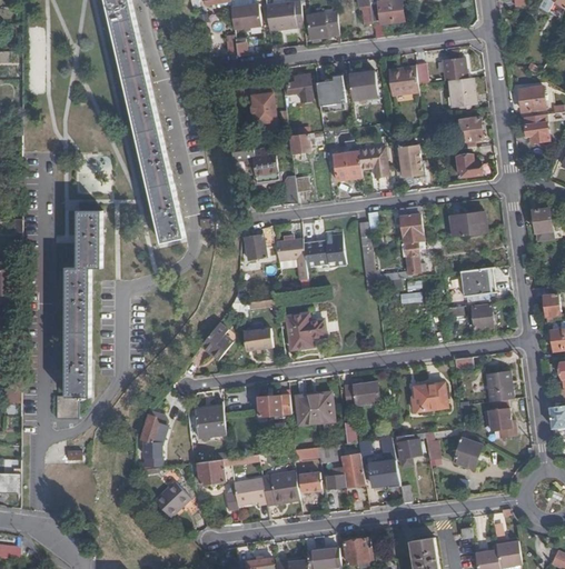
[(102,0),(160,243),(182,238),(127,0),(102,0)]
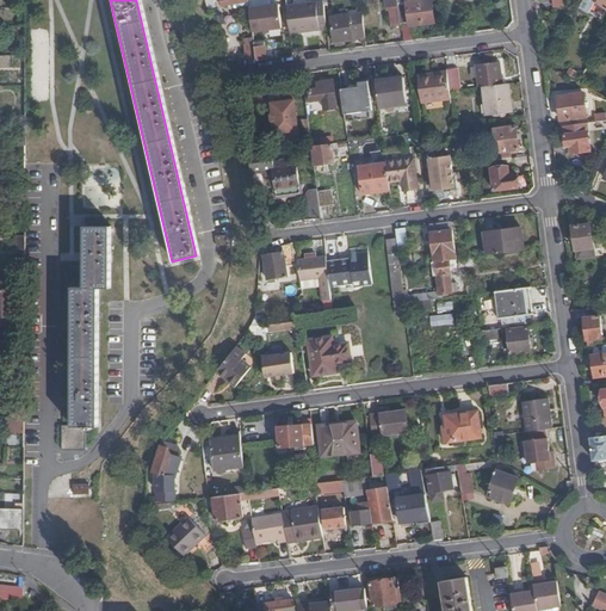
[(246,4),(246,5),(249,30),(278,26),(276,0),(246,4)]
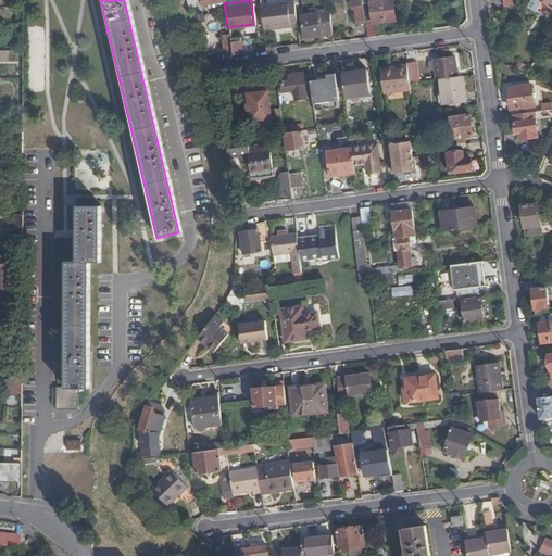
[(349,0),(349,2),(351,9),(353,9),(355,22),(363,21),(360,1),(360,0),(349,0)]
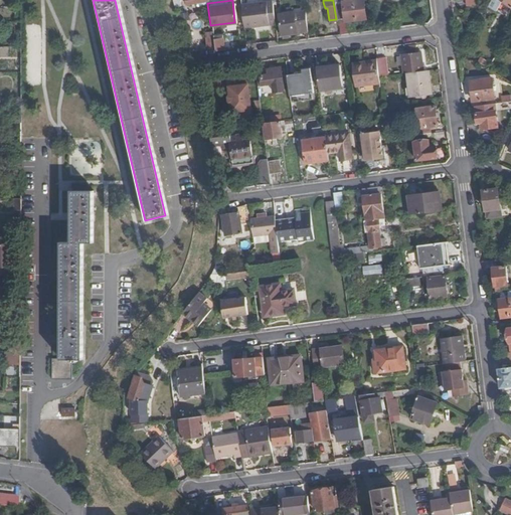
[(361,0),(346,0),(341,1),(343,20),(363,17),(361,0)]
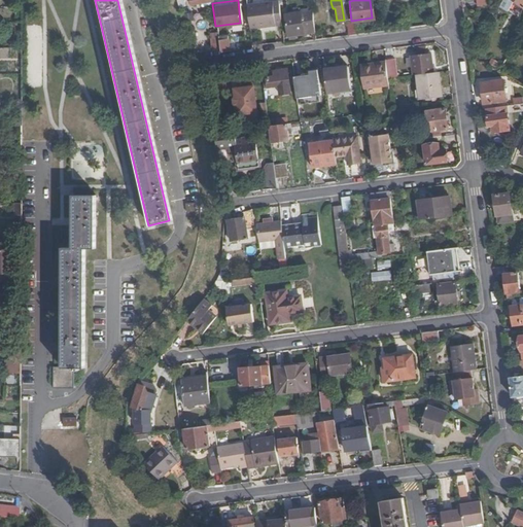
[(280,24),(277,1),(244,4),(248,29),(280,24)]
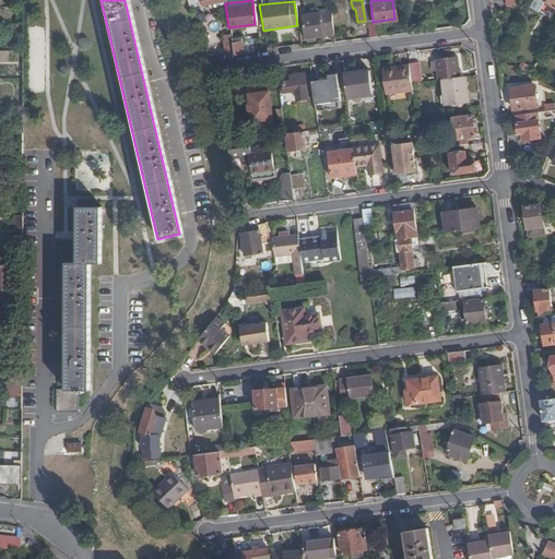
[(304,37),(331,34),(330,21),(317,23),(316,14),(302,16),(304,37)]
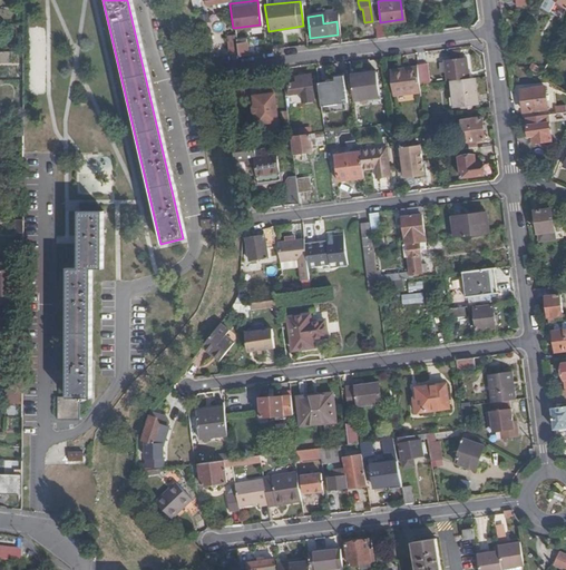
[(224,36),(226,53),(235,52),(234,39),(233,33),(224,36)]
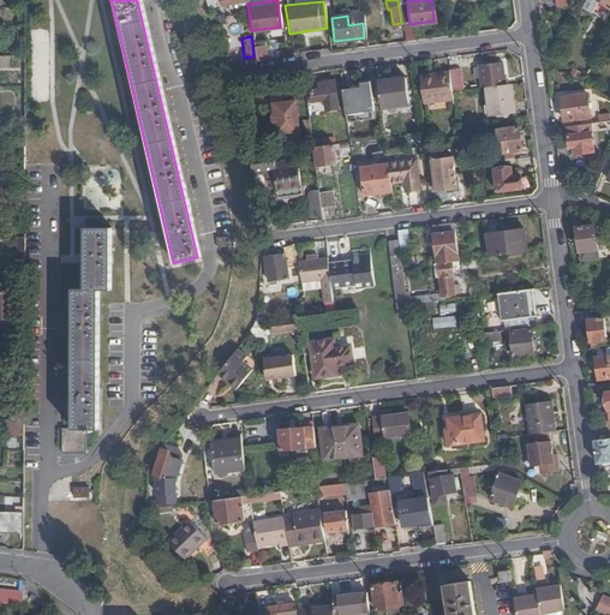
[(252,42),(253,57),(255,60),(265,59),(263,41),(252,42)]
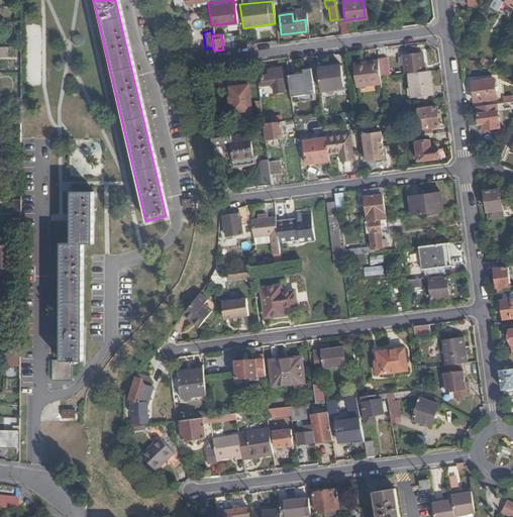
[(408,73),(423,71),(420,52),(400,54),(403,74),(408,73)]
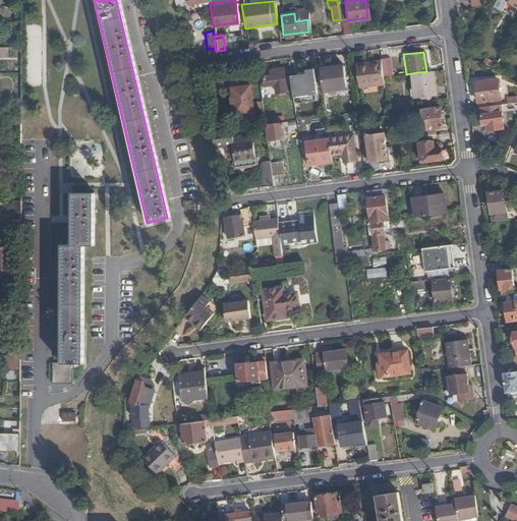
[(388,58),(379,59),(380,66),(381,77),(384,77),(390,76),(388,58)]
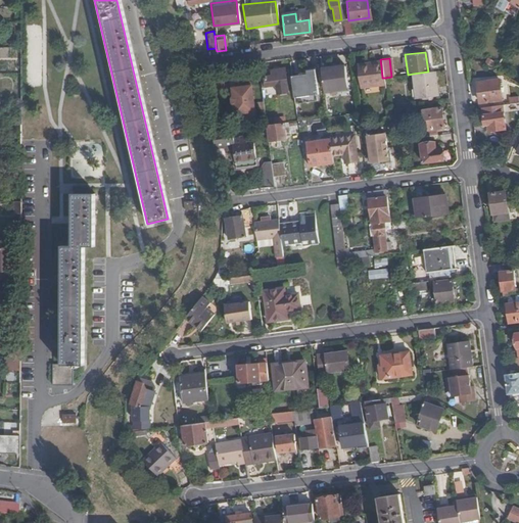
[(381,66),(380,59),(357,61),(359,85),(383,81),(382,78),(381,66)]
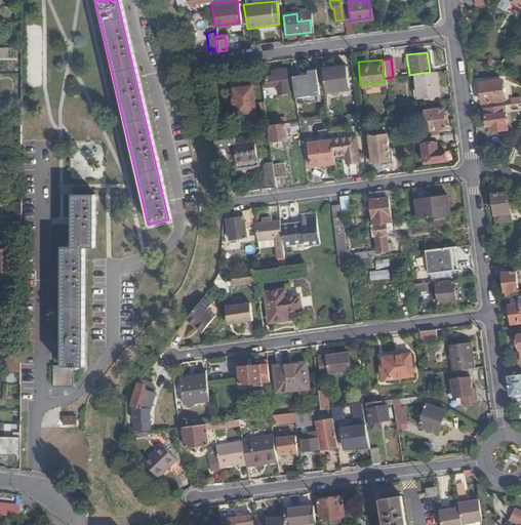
[(330,66),(321,68),(324,89),(354,86),(351,64),(335,66),(335,67),(330,68),(330,66)]
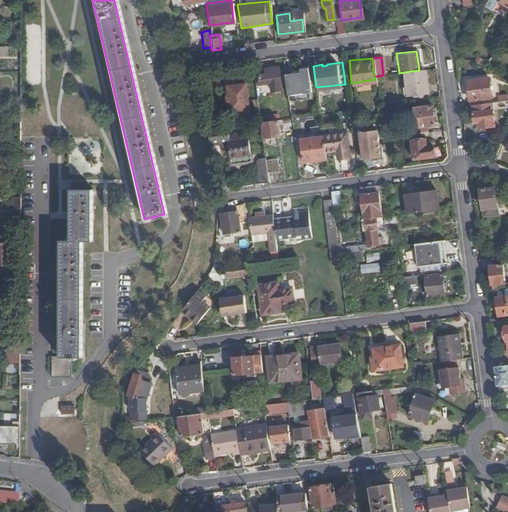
[(294,66),(295,73),(299,73),(298,67),(306,66),(306,64),(294,66)]
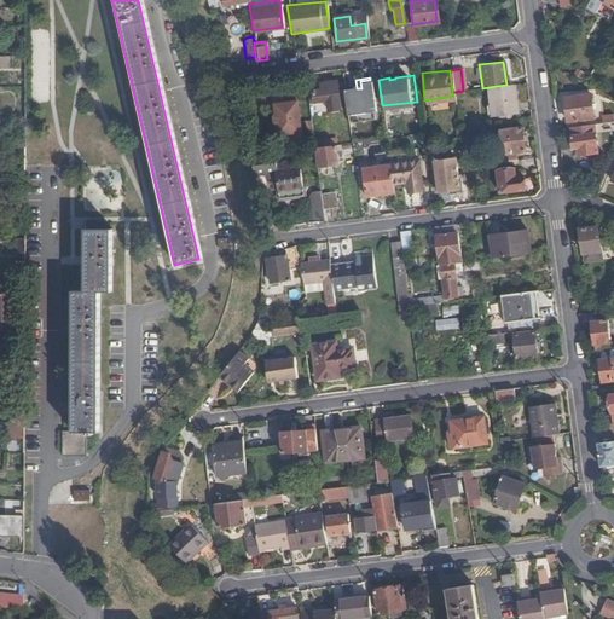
[(361,88),(342,91),(347,123),(372,120),(371,113),(375,111),(370,80),(360,81),(361,88)]
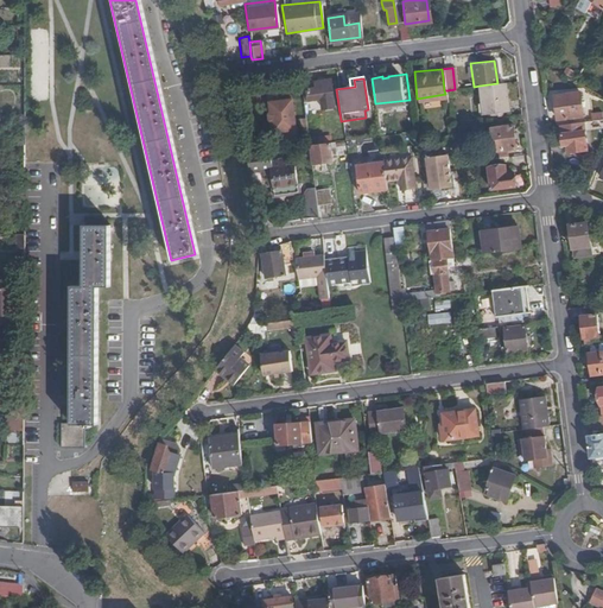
[(318,99),(331,97),(329,80),(311,82),(312,88),(300,89),(302,101),(318,99)]
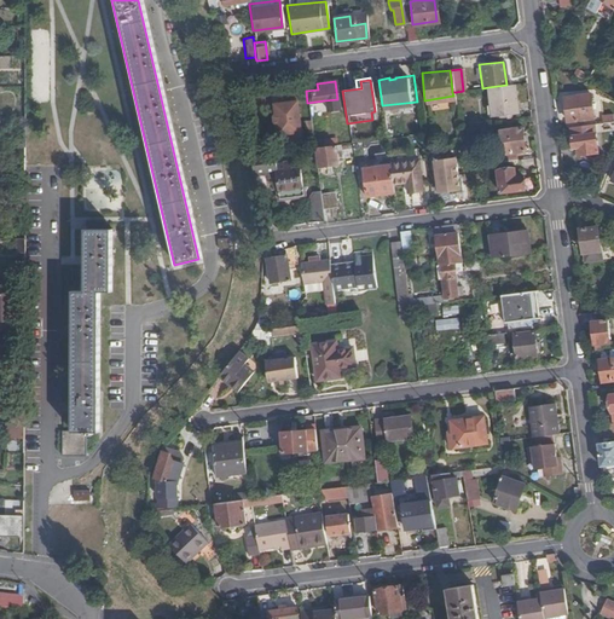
[(516,113),(513,84),(507,85),(488,87),(492,116),(516,113)]
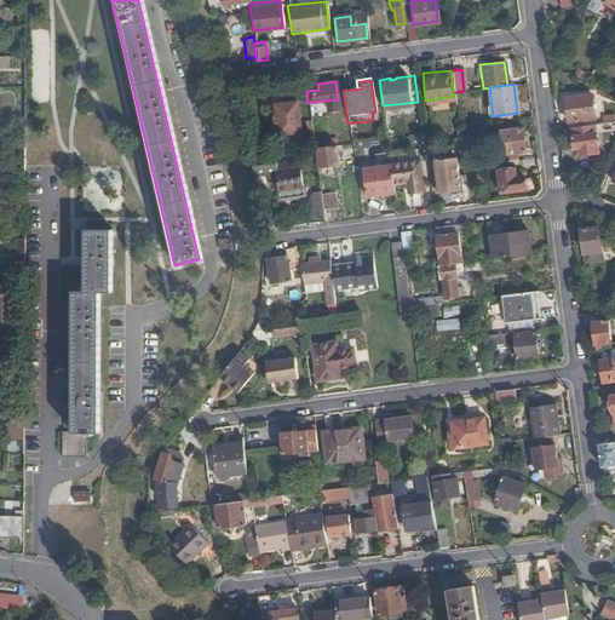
[(592,118),(590,93),(564,96),(567,120),(592,118)]
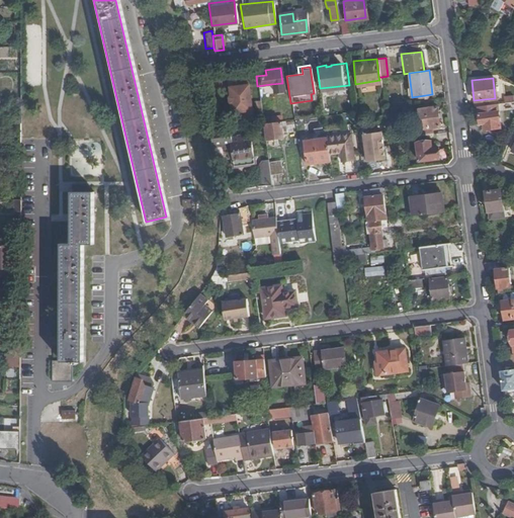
[(283,92),(282,83),(271,84),(272,92),(283,92)]
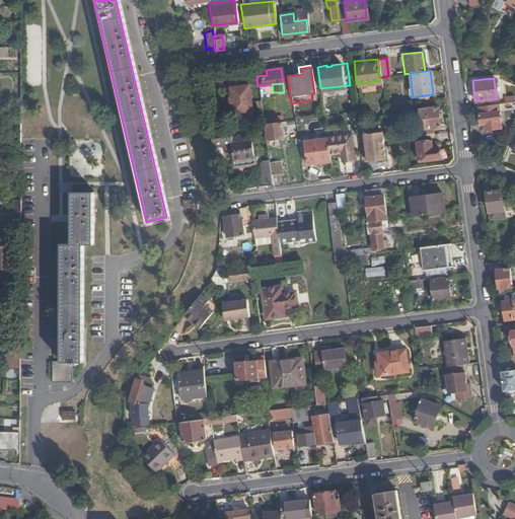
[(251,109),(248,84),(229,87),(232,113),(251,109)]
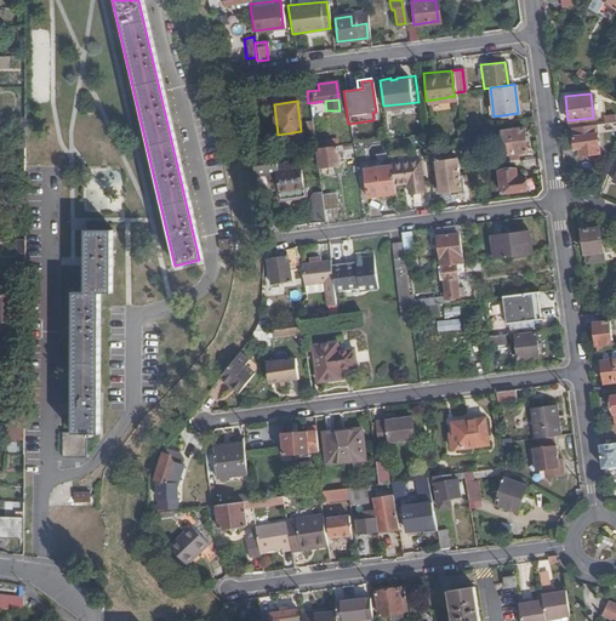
[(418,102),(383,106),(383,114),(420,109),(418,102)]
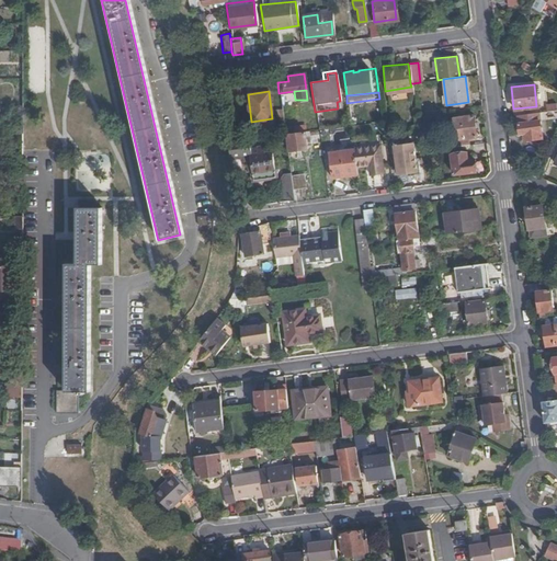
[(381,115),(379,101),(372,102),(373,115),(381,115)]
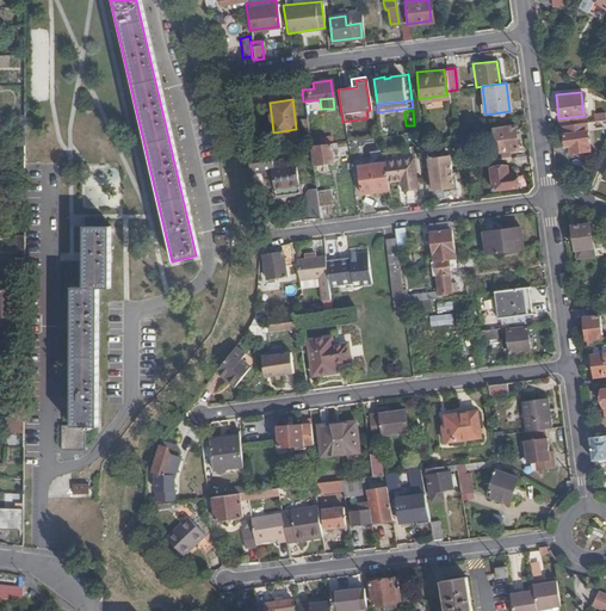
[(598,135),(605,139),(605,135),(605,118),(592,121),(593,128),(603,128),(598,135)]
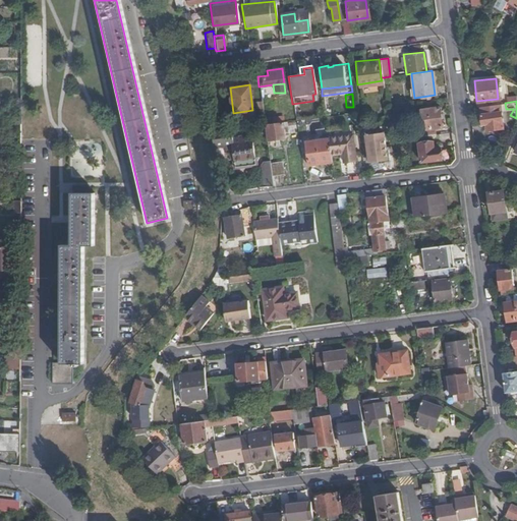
[(499,104),(478,106),(481,123),(485,123),(485,129),(502,127),(499,104)]
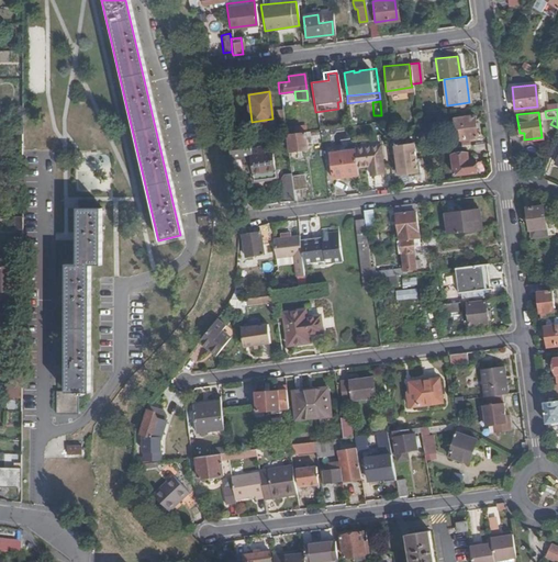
[(457,146),(469,145),(469,138),(477,138),(473,116),(454,119),(457,146)]
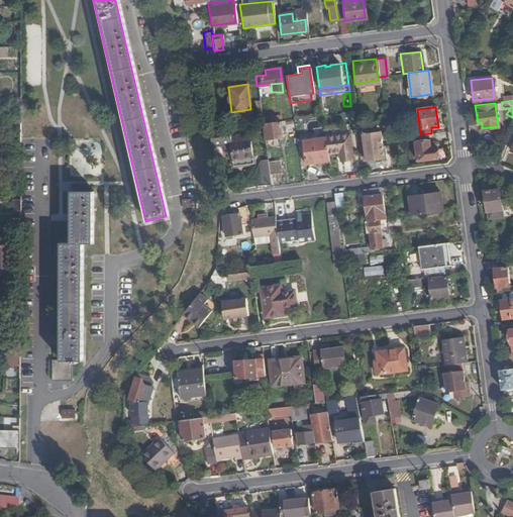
[(383,116),(382,111),(358,114),(358,122),(377,120),(383,120),(383,116)]
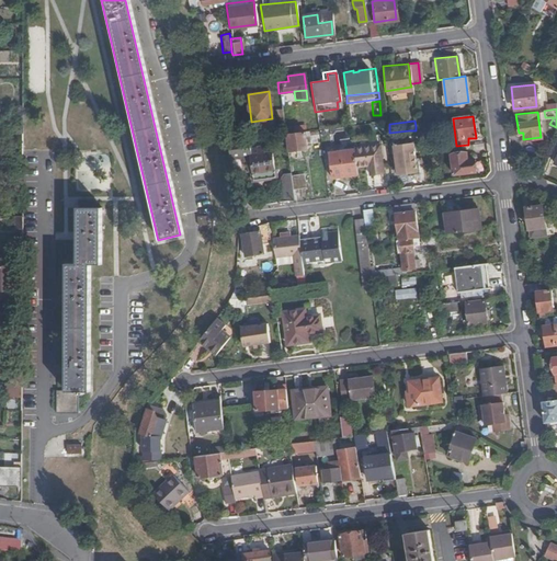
[(317,129),(286,134),(288,150),(306,148),(306,144),(309,144),(309,139),(318,138),(317,129)]
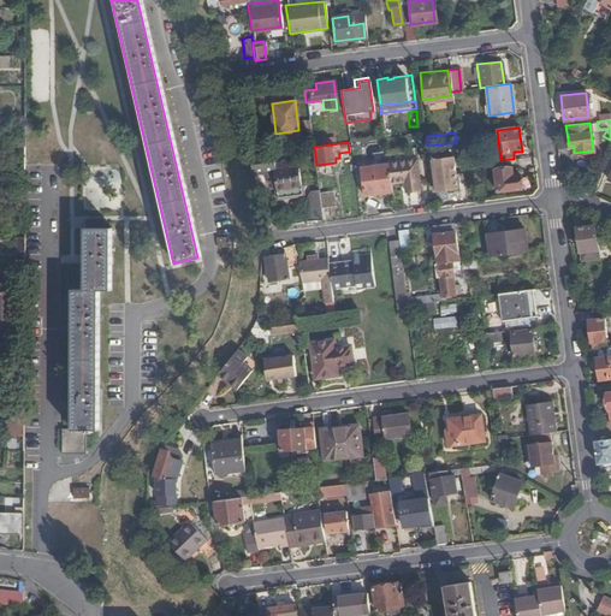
[(271,152),(248,155),(250,173),(261,172),(273,171),(271,152)]
